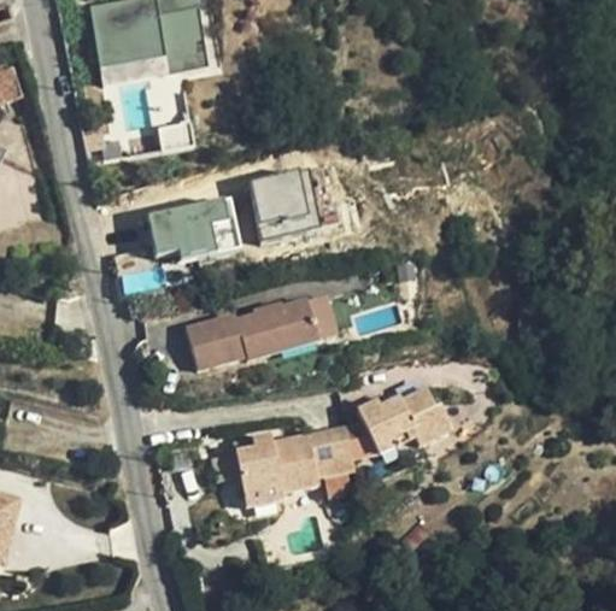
[(211,71),(199,0),(125,0),(92,5),(101,68),(169,58),(171,76),(211,71)]
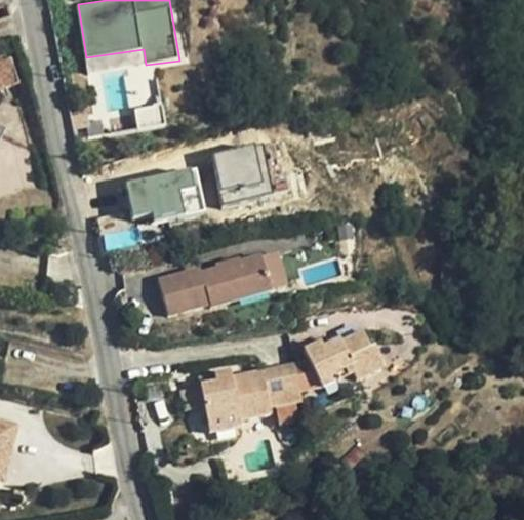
[(0,55),(0,85),(19,80),(11,52),(0,55)]
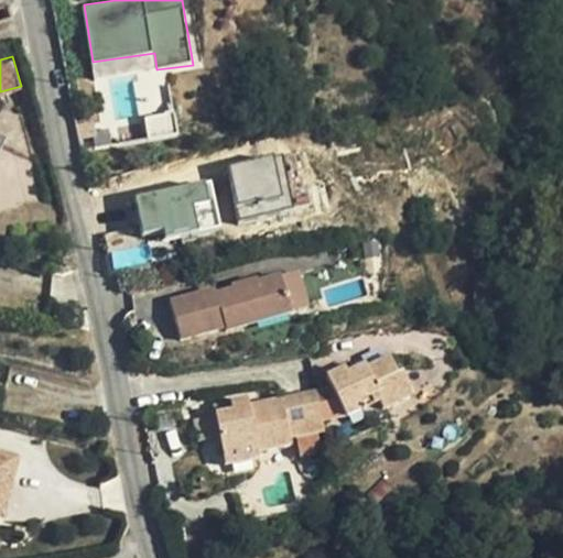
[(305,200),(301,181),(298,181),(290,148),(281,150),(292,204),(305,200)]
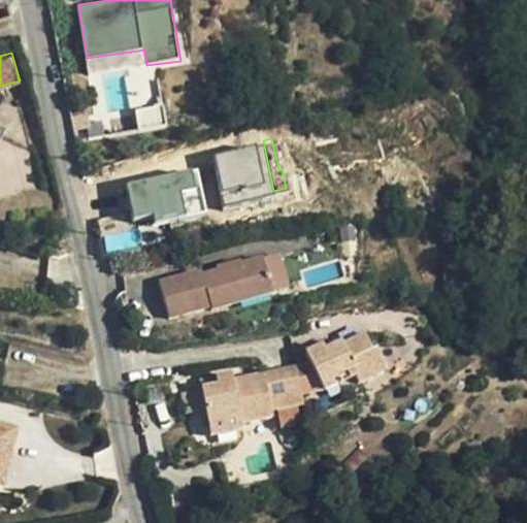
[(273,191),(263,140),(212,152),(223,202),(273,191)]
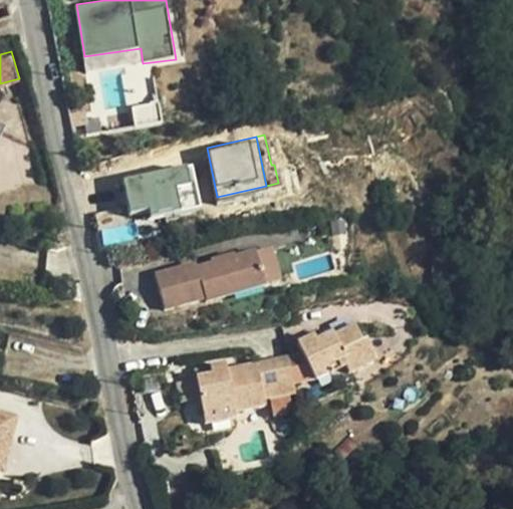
[(201,203),(192,160),(122,176),(131,210),(149,206),(151,213),(201,203)]
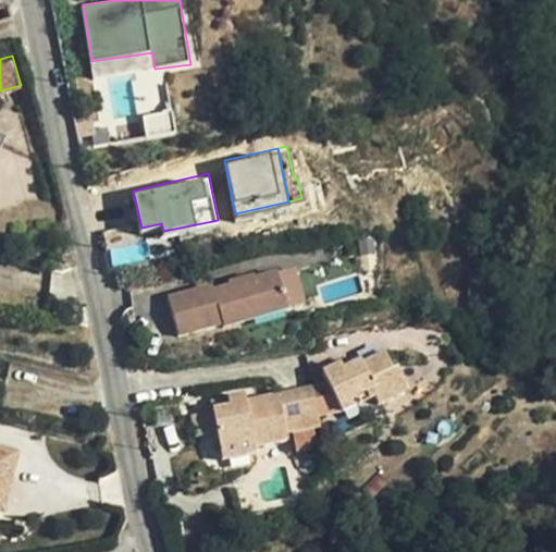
[(276,270),(286,307),(303,303),(293,266),(276,270)]
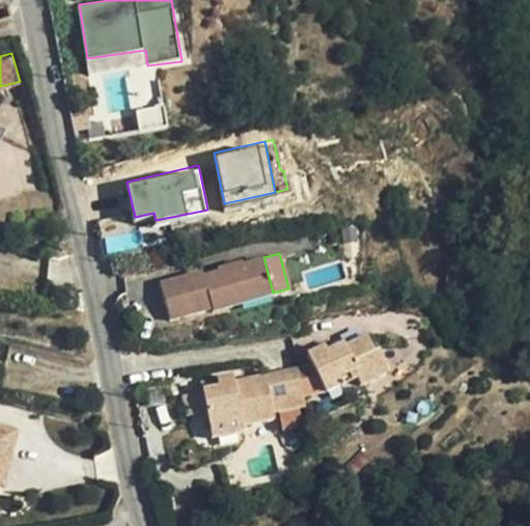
[(193,276),(192,272),(160,280),(169,316),(212,306),(212,309),(273,293),(263,257),(242,263),(244,270),(219,276),(218,270),(203,274),(193,276)]
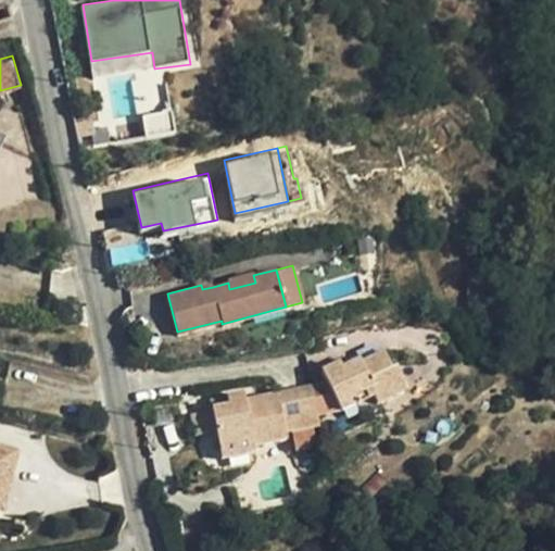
[(255,283),(253,275),(253,273),(227,279),(228,283),(229,289),(255,283)]
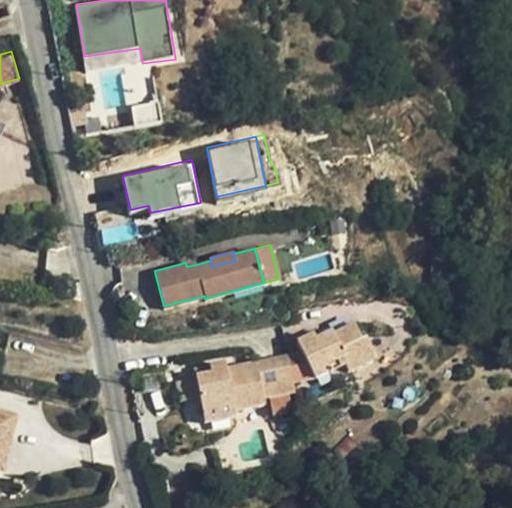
[(297,339),(302,350),(314,377),(345,363),(348,370),(375,357),(365,335),(361,337),(354,323),(333,331),(332,329),(316,336),(314,331),(297,339)]
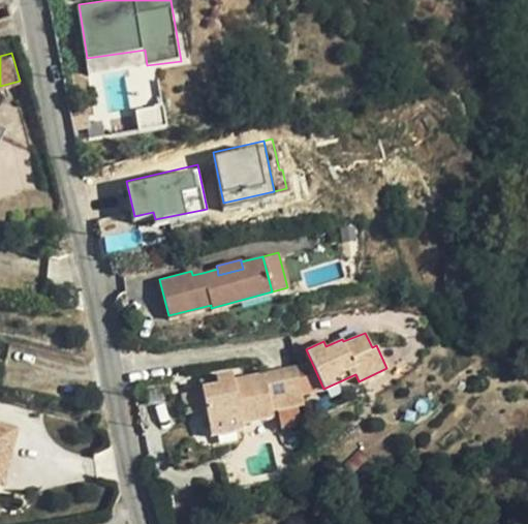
[(302,392),(323,389),(311,361),(297,364),(302,392)]
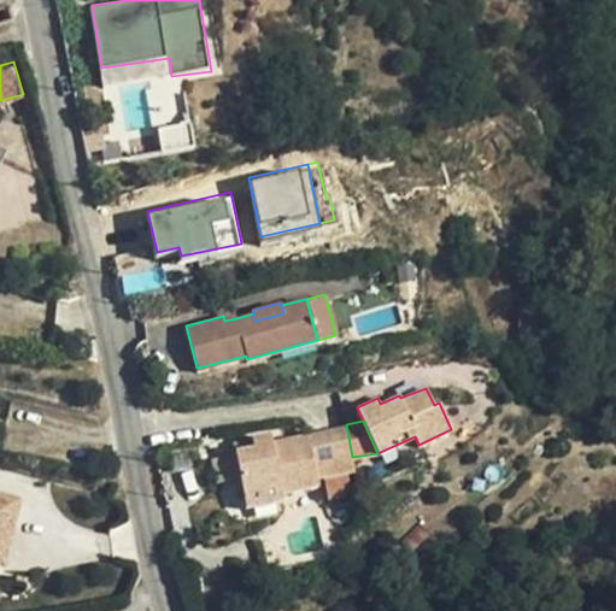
[(236,450),(240,475),(246,506),(283,499),(281,488),(318,482),(317,475),(355,469),(352,457),(346,424),(273,438),(271,432),(252,434),(254,445),(236,450)]
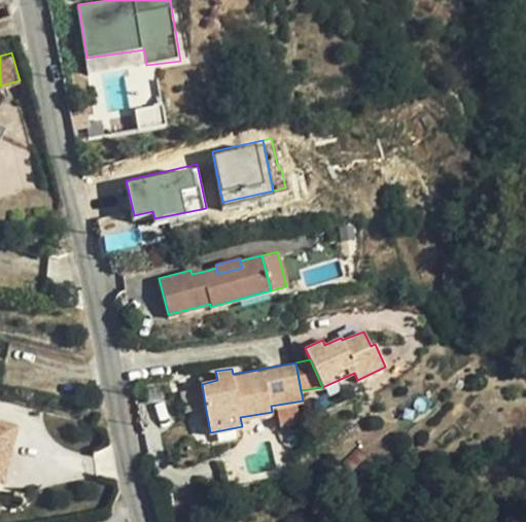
[(200,374),(202,384),(217,380),(215,371),(200,374)]
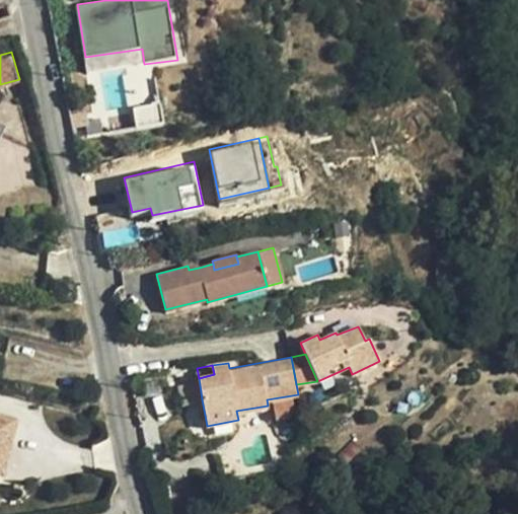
[(202,399),(199,378),(178,381),(182,402),(202,399)]
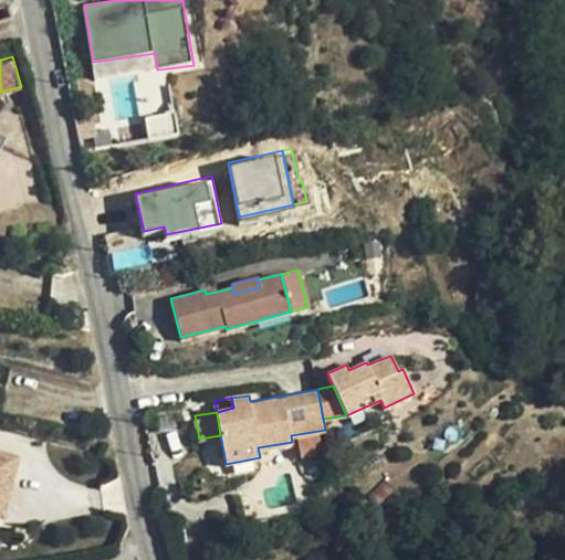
[(0,486),(7,488),(14,452),(0,447),(0,486)]
